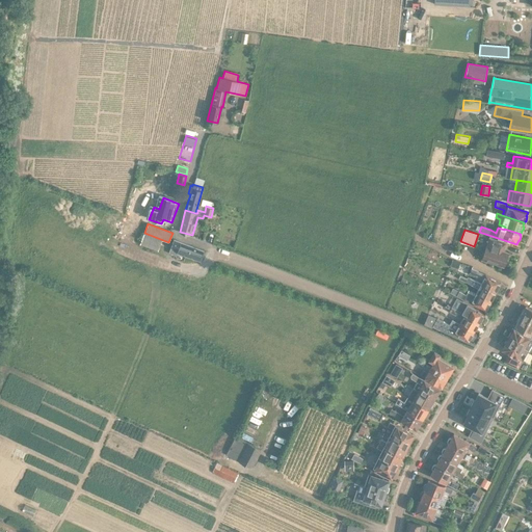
[(482,259),(503,266),(508,253),(503,250),(506,243),(489,238),(482,259)]
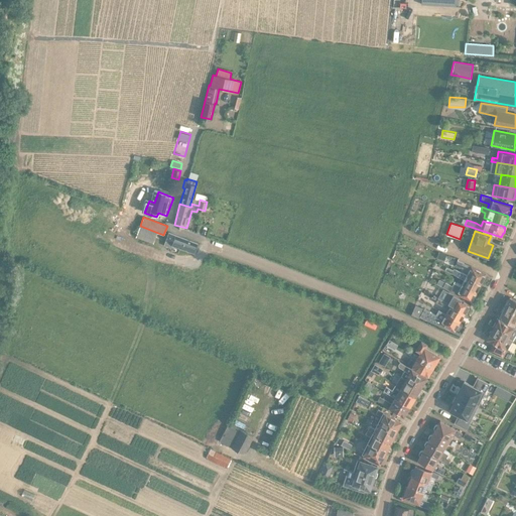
[(171,245),(194,253),(198,244),(175,235),(168,233),(163,245),(170,247),(171,245)]
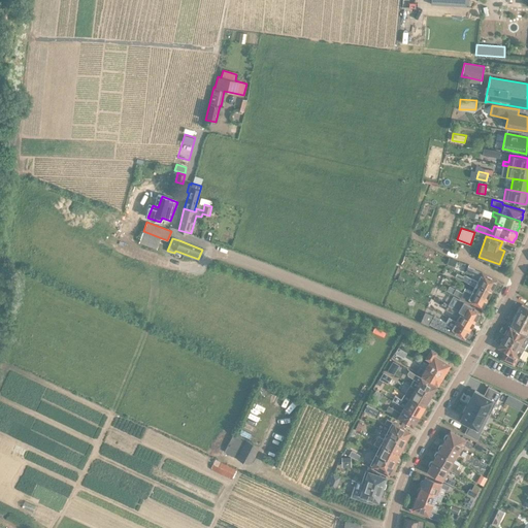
[(455,260),(448,257),(446,264),(452,267),(455,260)]
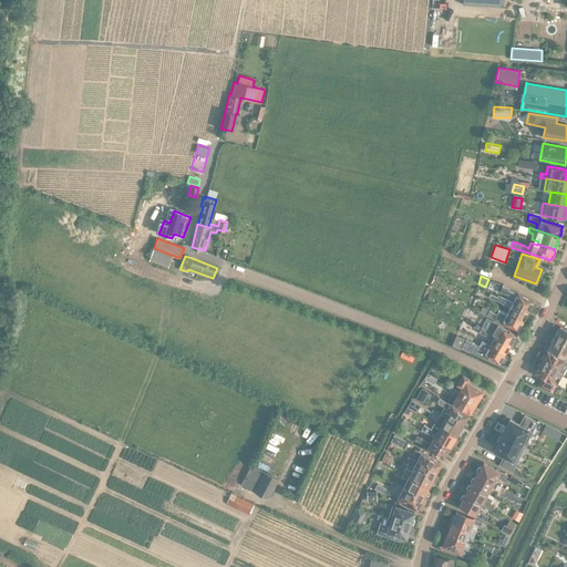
[(513,302),(528,310),(528,309),(529,310),(533,305),(532,303),(534,300),(517,292),(502,286),(500,291),(515,297),(513,302)]
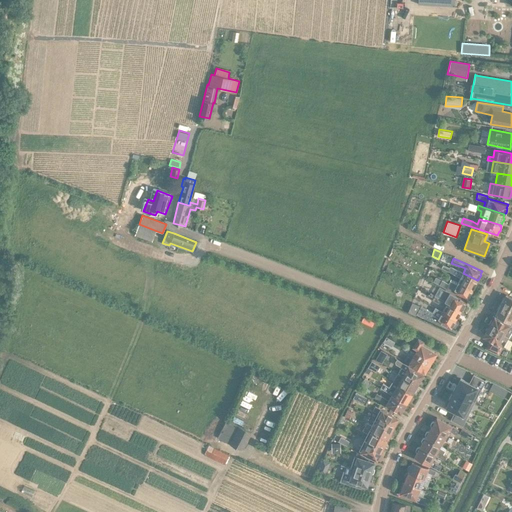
[(475,283),(477,280),(463,273),(455,270),(449,267),(449,268),(440,264),(439,267),(460,278),(458,282),(472,290),(473,288),(474,289),(476,284),(475,283)]
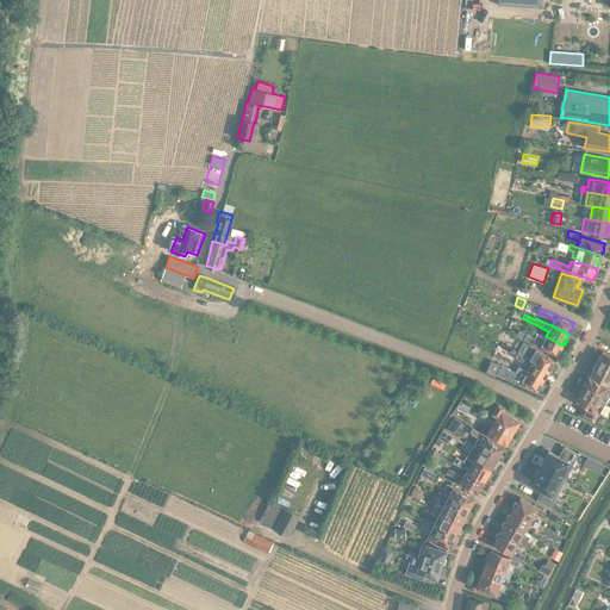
[(562,347),(562,346),(546,336),(537,332),(534,338),(528,335),(526,334),(523,338),(540,348),(556,356),(559,353),(560,352),(562,348),(562,347)]
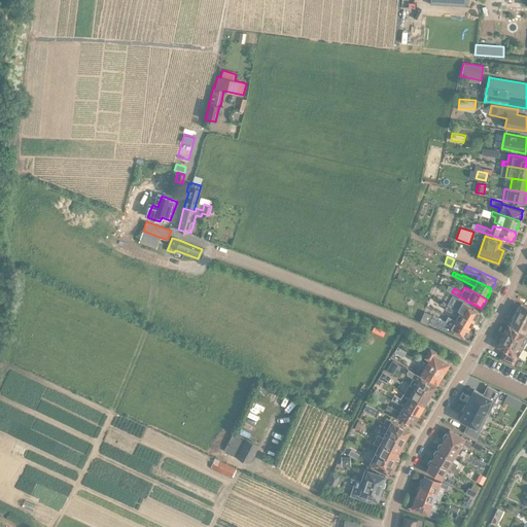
[(453,308),(459,311),(475,320),(475,318),(477,318),(479,315),(478,314),(480,310),(458,299),(453,307),(453,308)]
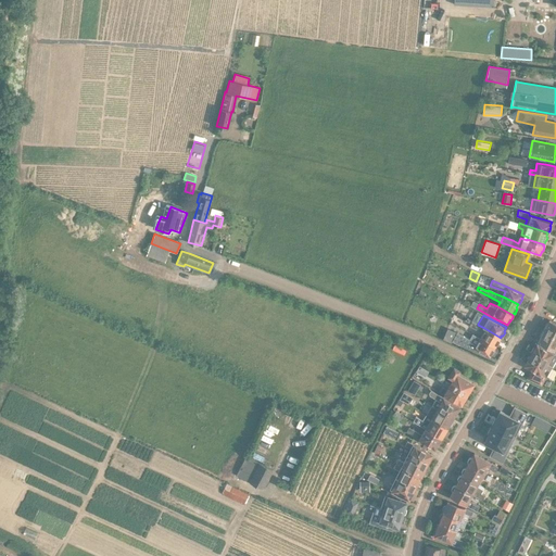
[(546,325),(543,329),(544,330),(543,330),(555,337),(555,323),(550,319),(546,325)]
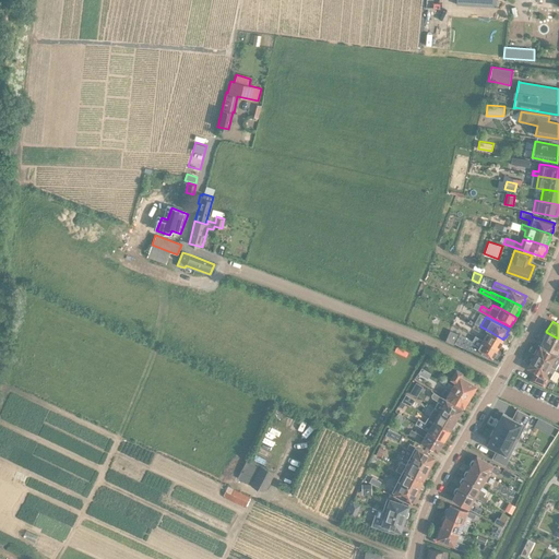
[(485,334),(482,340),(498,348),(498,347),(500,347),(501,344),(501,343),(503,340),(487,330),(480,326),(480,325),(474,322),(473,325),(472,328),(485,334)]
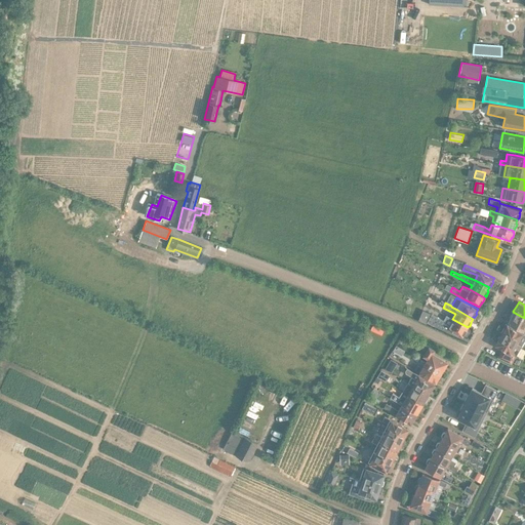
[(523,330),(524,325),(524,318),(513,312),(513,313),(512,313),(510,318),(508,322),(523,330)]
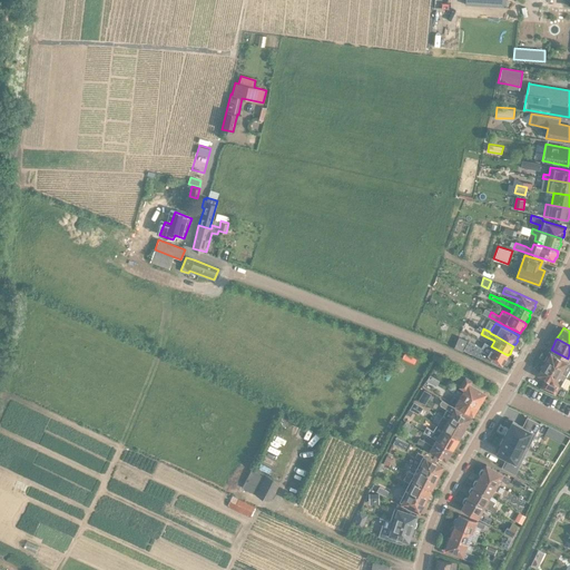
[(507,359),(507,356),(508,355),(491,346),(488,352),(468,341),(463,350),(470,353),(471,352),(477,355),(484,359),(485,356),(501,365),(503,362),(505,362),(507,359)]
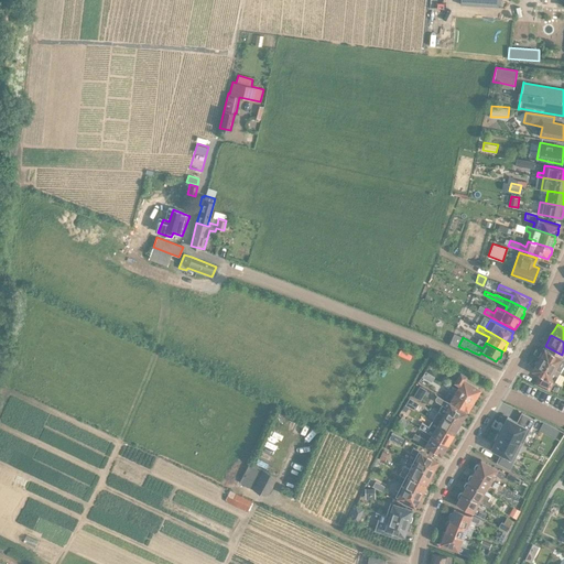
[(541,353),(538,359),(554,368),(561,372),(563,366),(563,365),(563,356),(563,359),(544,348),(542,353),(541,353)]
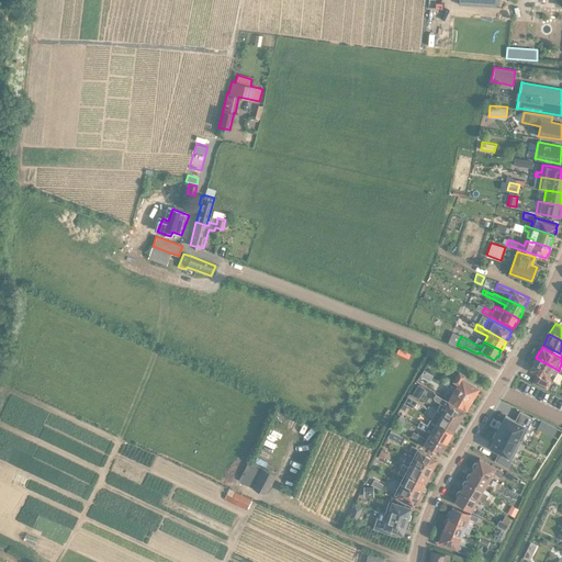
[(530,369),(546,378),(552,367),(536,358),(534,361),(535,361),(532,362),(534,363),(532,363),(531,364),(530,367),(530,368),(530,369)]
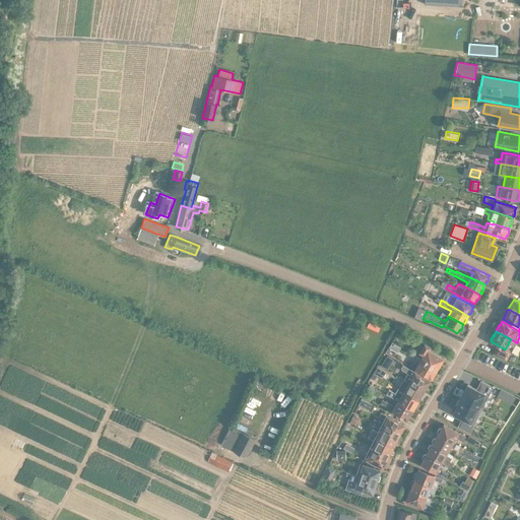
[(425,354),(420,360),(438,369),(441,363),(440,363),(442,359),(428,349),(430,346),(420,340),(417,345),(421,347),(418,350),(425,354)]
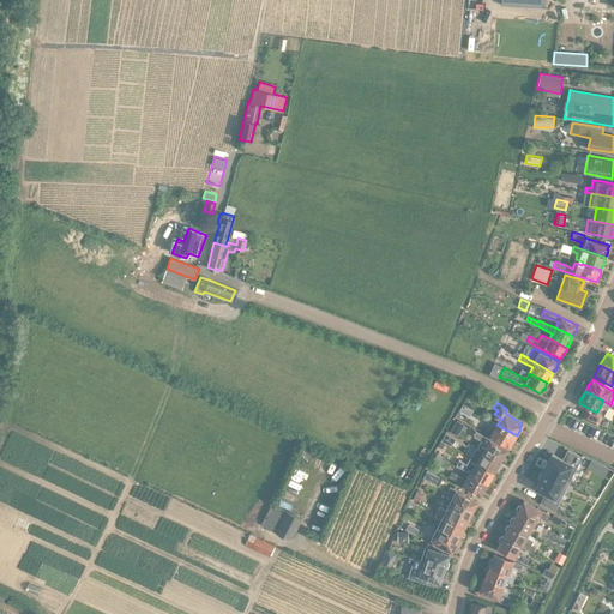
[(469,415),(473,410),(463,404),(461,409),(469,415)]
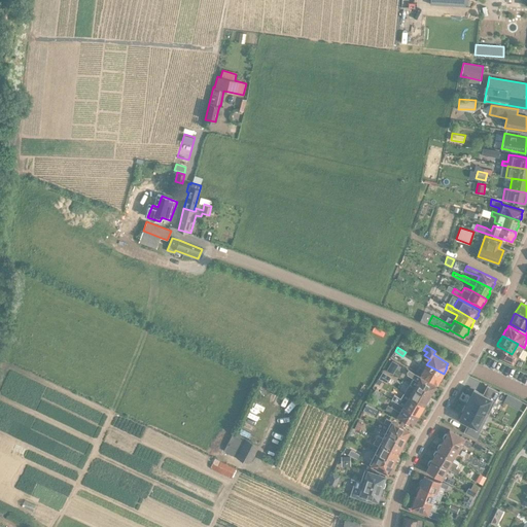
[(438,379),(441,380),(444,374),(426,364),(423,370),(412,362),(410,366),(436,383),(438,379)]
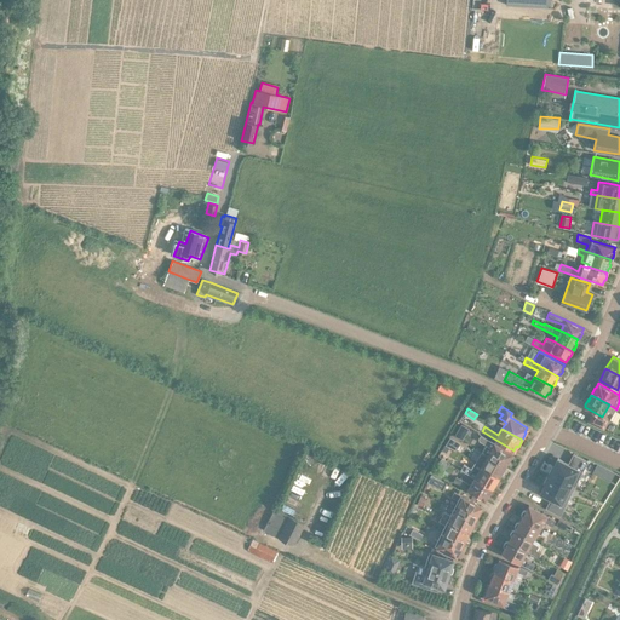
[(488,455),(505,465),(505,464),(507,464),(509,460),(509,459),(511,453),(480,435),(477,437),(478,441),(484,445),(481,452),(488,455)]
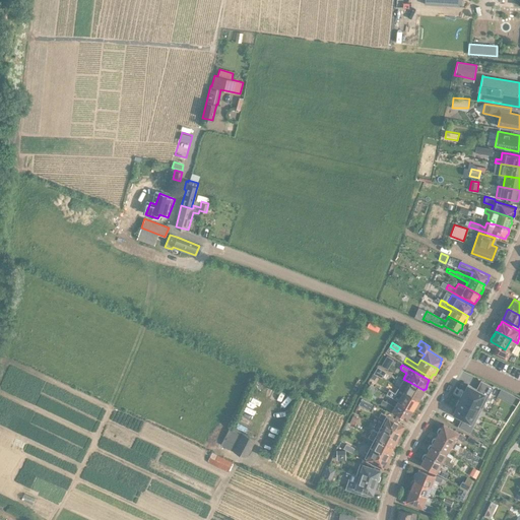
[(376,369),(374,374),(382,378),(384,374),(376,369)]
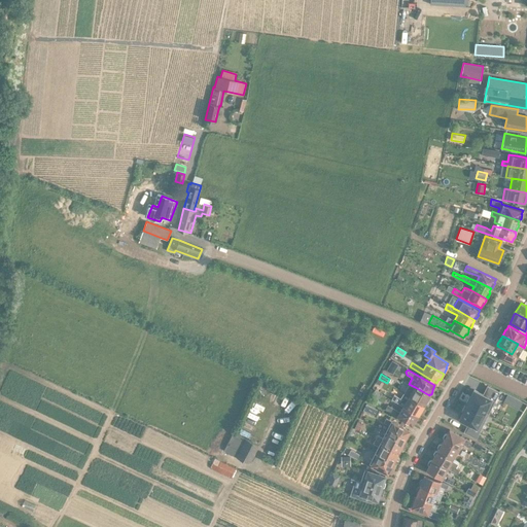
[(426,399),(429,395),(415,387),(409,384),(403,393),(409,396),(424,406),(424,405),(425,403),(427,401),(426,399)]
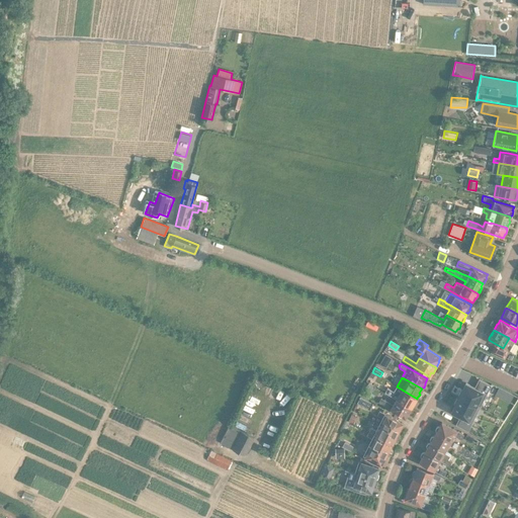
[(457,397),(479,408),(491,384),(479,378),(475,387),(465,382),(462,390),(461,389),(457,397)]
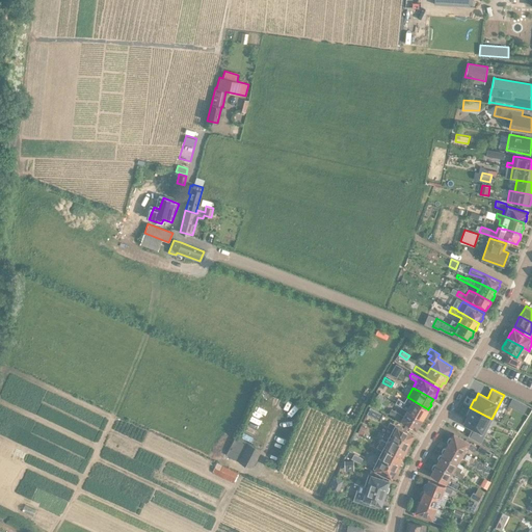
[(527,405),(512,398),(508,405),(523,413),(527,405)]
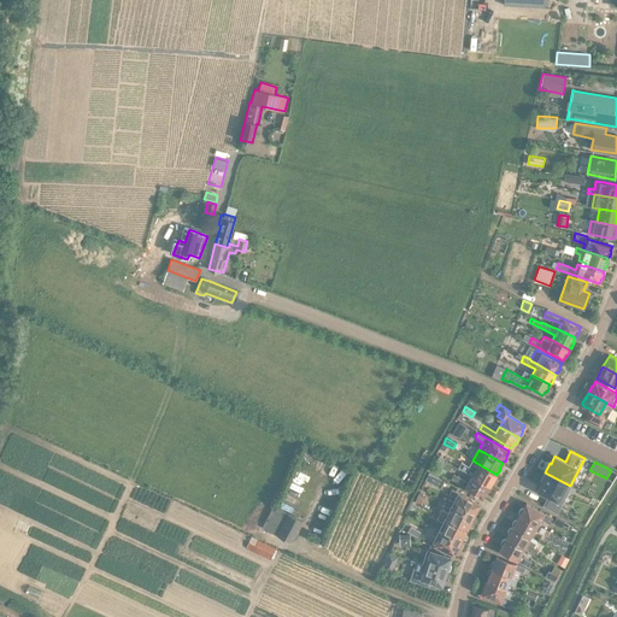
[(439,474),(442,468),(434,463),(430,469),(439,474)]
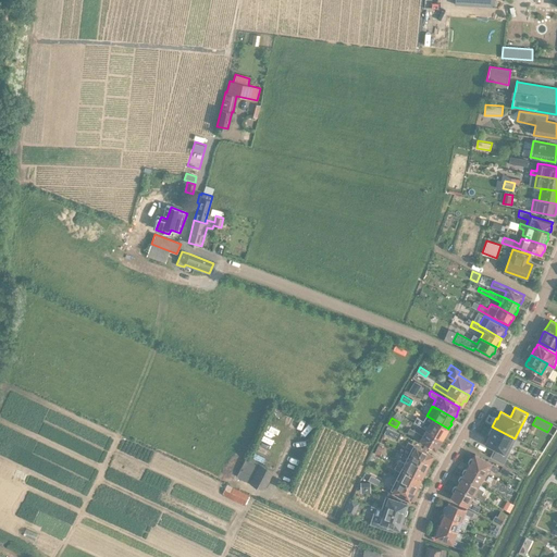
[(417,423),(426,429),(430,431),(442,438),(444,434),(446,433),(447,431),(447,429),(448,429),(432,419),(429,424),(420,419),(417,423)]
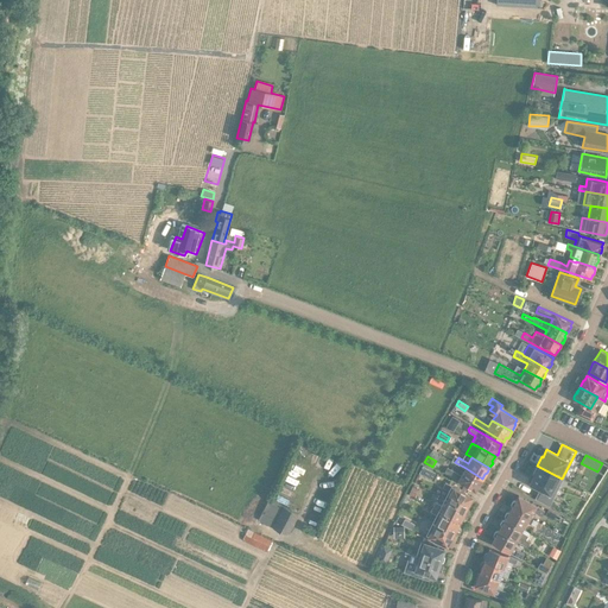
[(416,472),(434,481),(437,474),(420,464),(416,472)]
